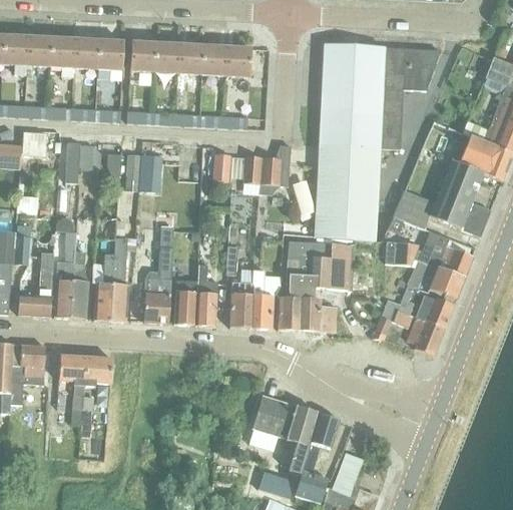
[(4,36),(3,64),(14,65),(14,74),(25,75),(26,65),(28,37),(4,36)]
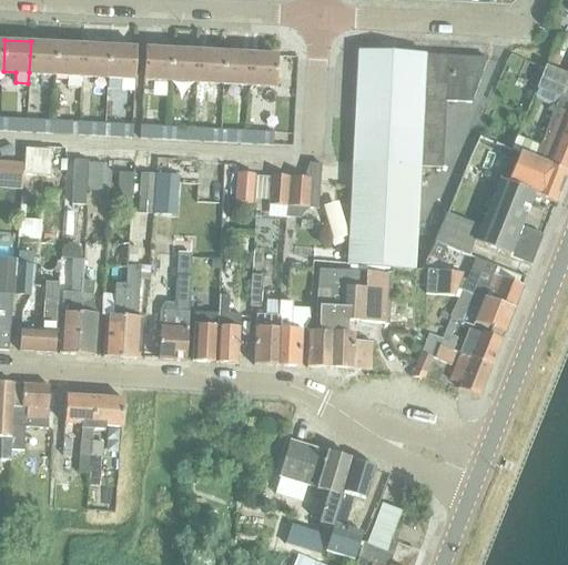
[(31,41),(29,72),(56,74),(58,43),(31,41)]
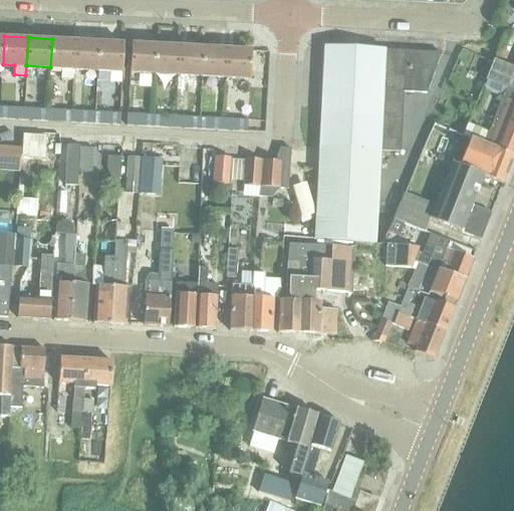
[(52,39),(50,67),(61,67),(61,77),(73,77),(73,68),(74,40),(52,39)]
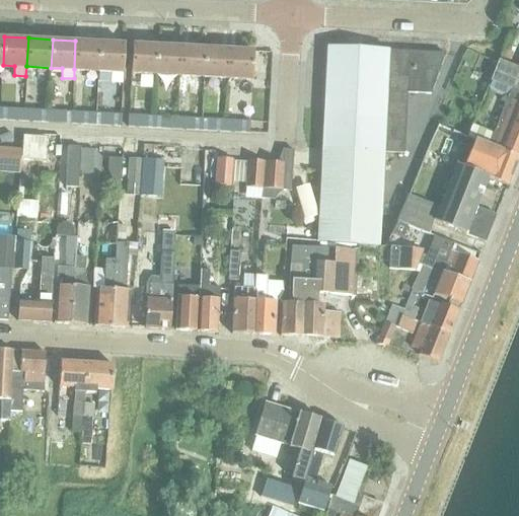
[(75,41),(74,69),(98,70),(100,42),(75,41)]
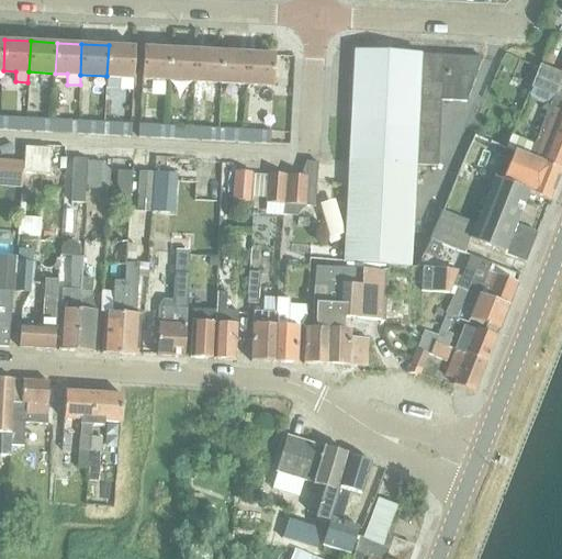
[(109,45),(107,76),(120,77),(119,88),(132,89),(133,77),(133,78),(135,46),(109,45)]
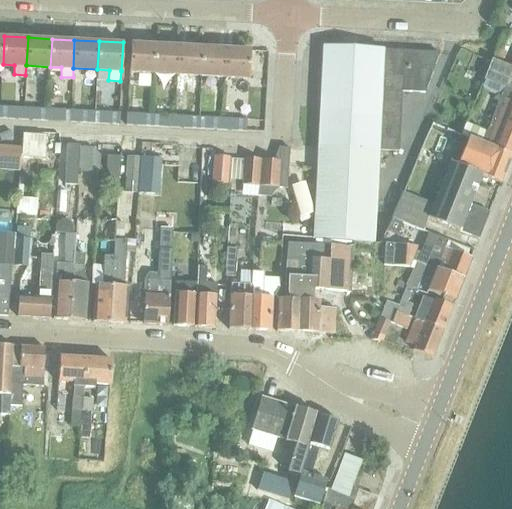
[(129,70),(155,72),(156,44),(131,43),(129,70)]
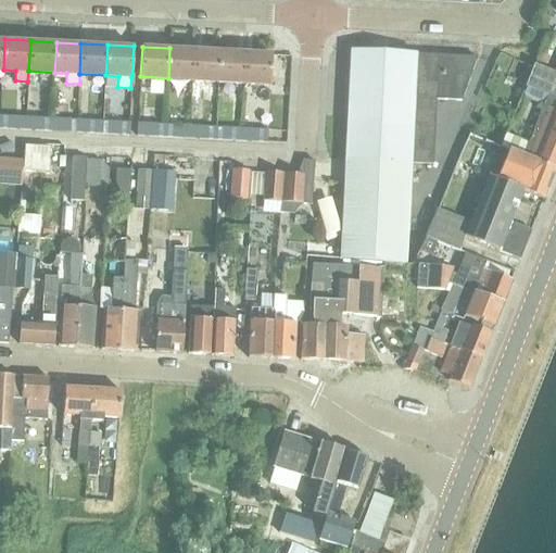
[(168,78),(193,79),(194,49),(169,48),(168,78)]
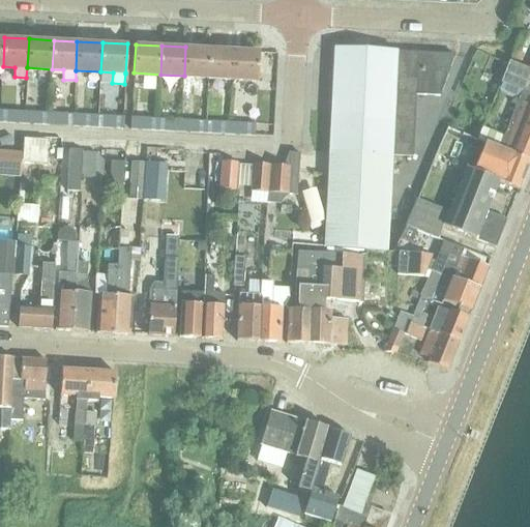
[(184,76),(209,77),(211,48),(185,47),(184,76)]
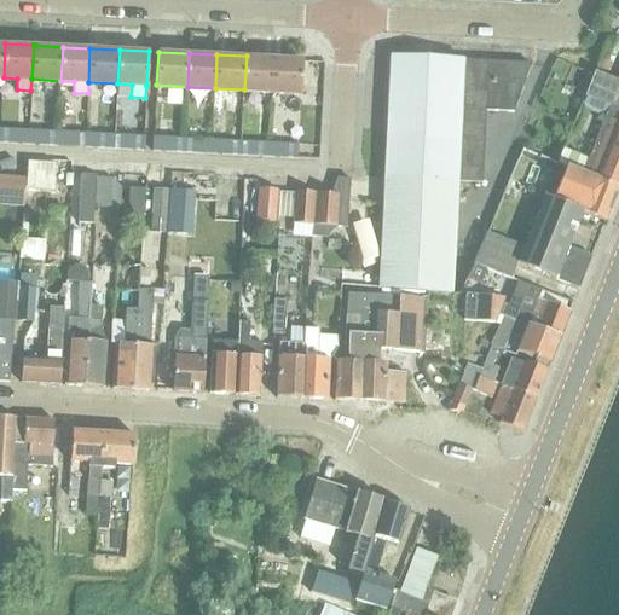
[(244,90),(272,91),(275,58),(247,56),(244,90)]
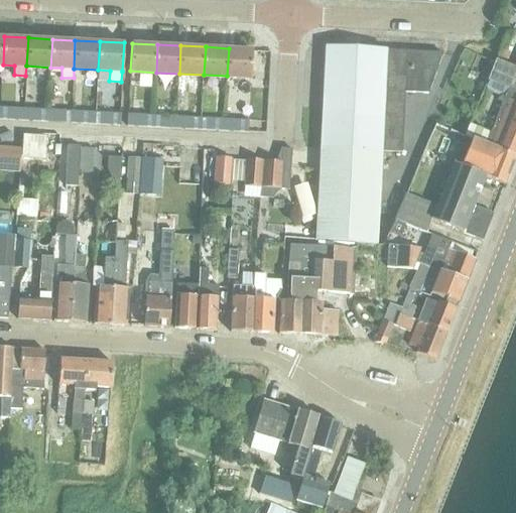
[(327,46),(321,145),(383,148),(386,89),(406,91),(428,92),(443,52),(327,46)]
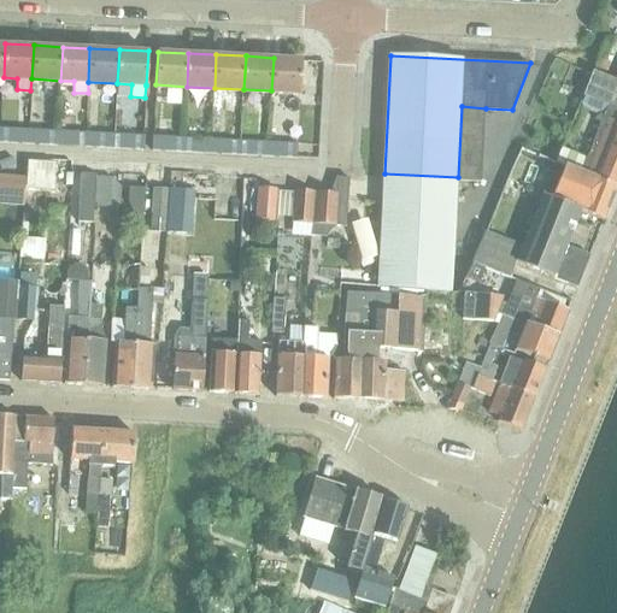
[(274,58),(271,90),(300,92),(301,59),(274,58)]
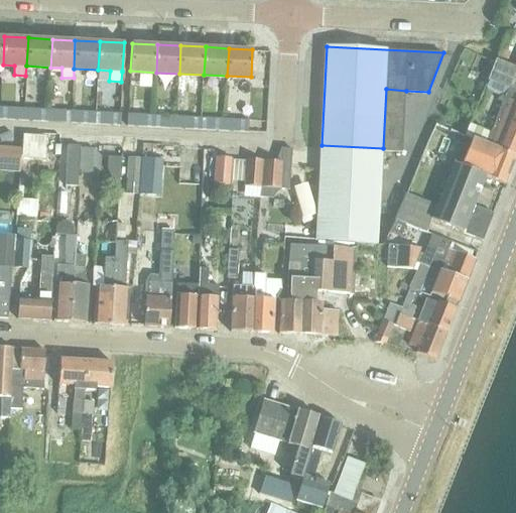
[(504,96),(485,143),(515,155),(515,153),(515,65),(515,66),(497,58),(489,79),(507,86),(504,96)]
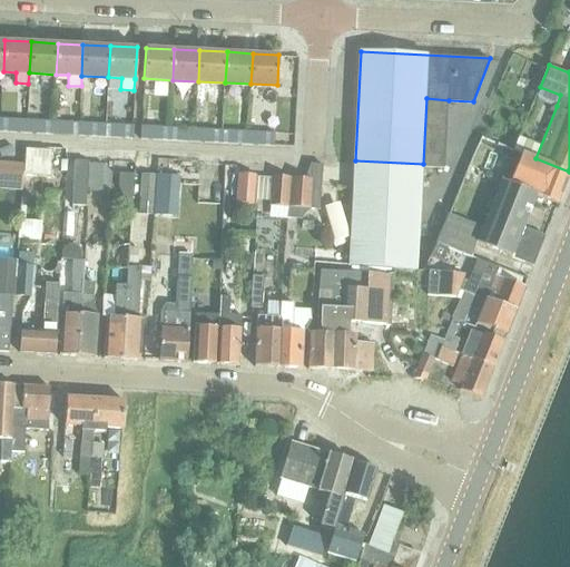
[(423,164),(445,165),(449,100),(426,98),(423,164)]
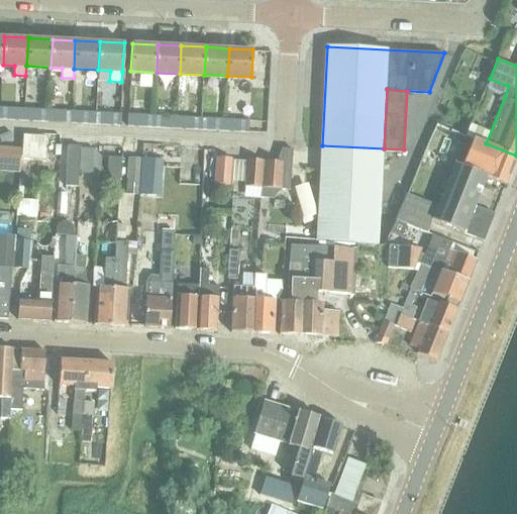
[(0,114),(0,117),(23,119),(24,106),(1,105),(0,114)]
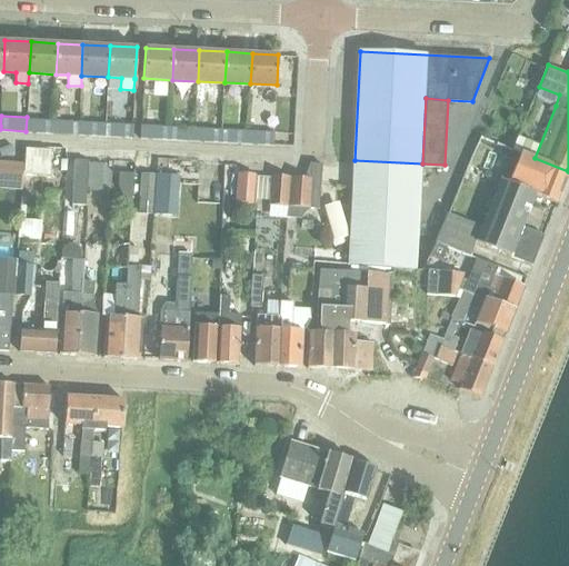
[(26,131),(52,132),(53,118),(27,117),(26,131)]
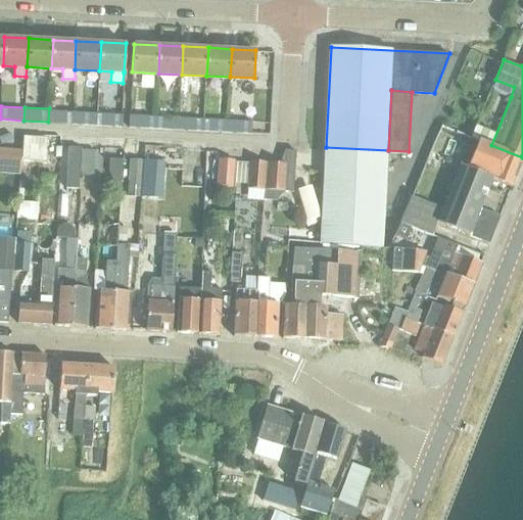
[(48,122),(72,123),(73,109),(49,108),(48,122)]
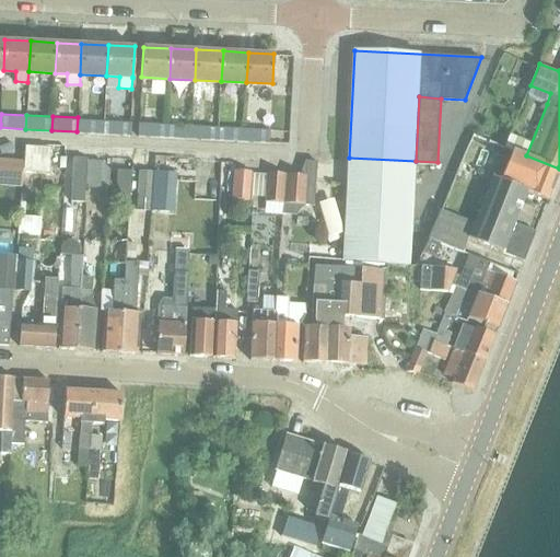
[(77,131),(103,132),(104,119),(78,117),(77,131)]
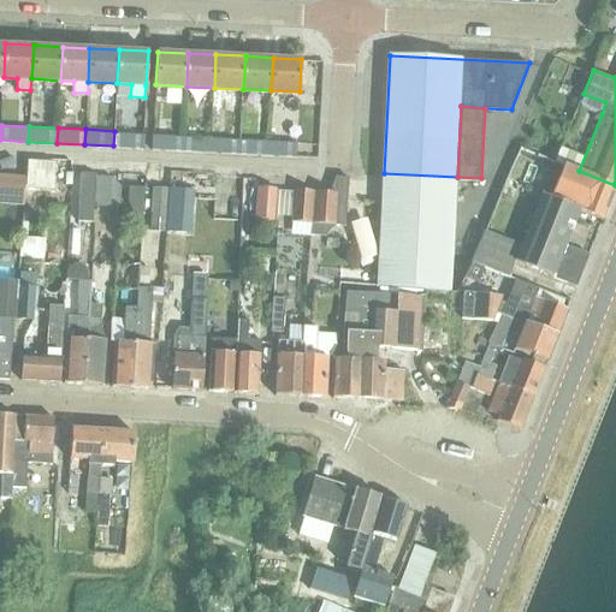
[(114,131),(113,146),(143,148),(144,132),(114,131)]
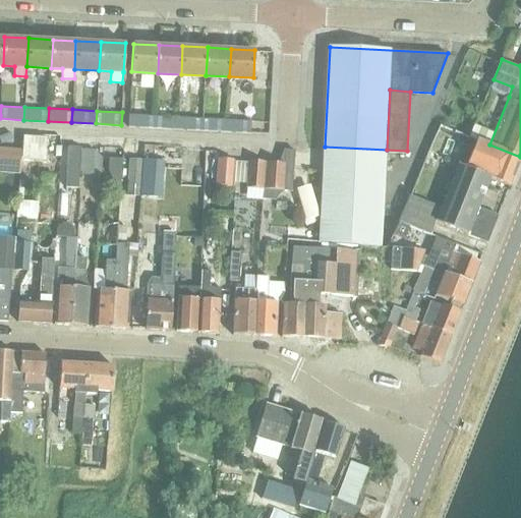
[(128,125),(155,126),(155,114),(128,113),(128,125)]
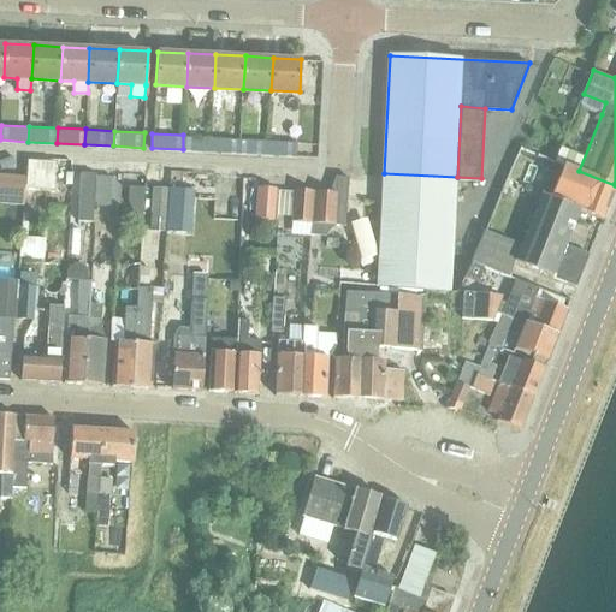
[(183,149),(211,150),(211,136),(183,135),(183,149)]
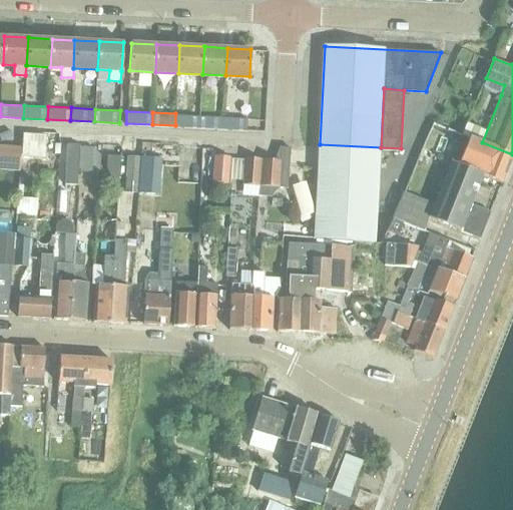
[(175,125),(199,126),(200,115),(175,113),(175,125)]
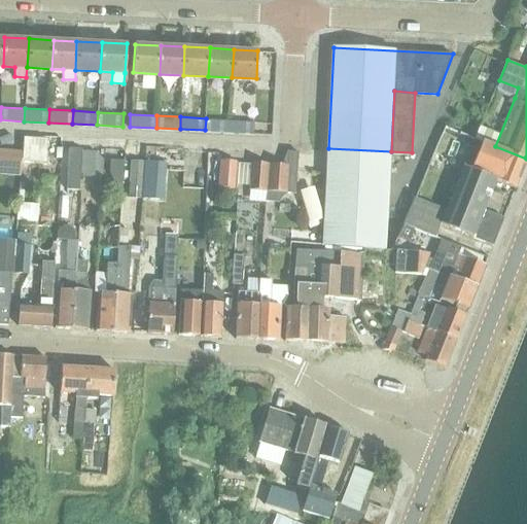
[(205,130),(230,131),(230,119),(206,118),(205,130)]
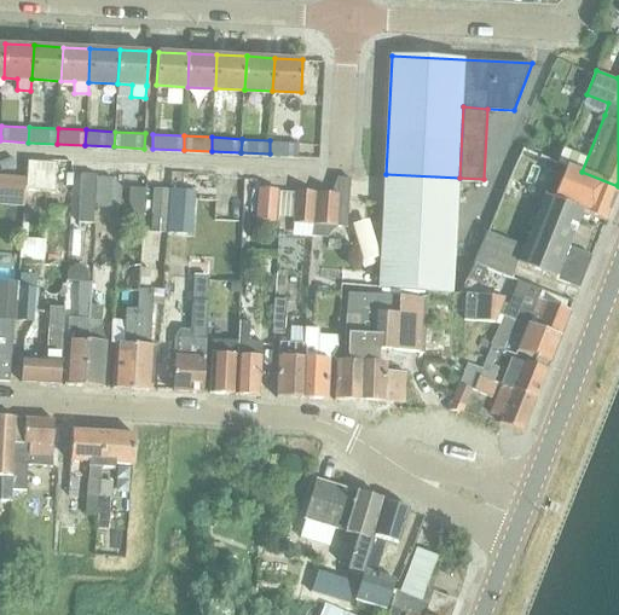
[(270,140),(270,154),(298,155),(299,141),(270,140)]
